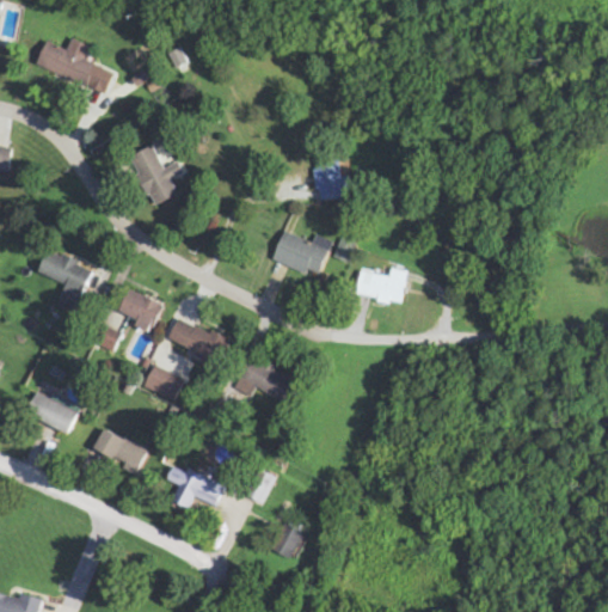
[(91,44),(73,37),(67,49),(45,40),(35,65),(87,86),(97,63),(85,59),(91,44)]
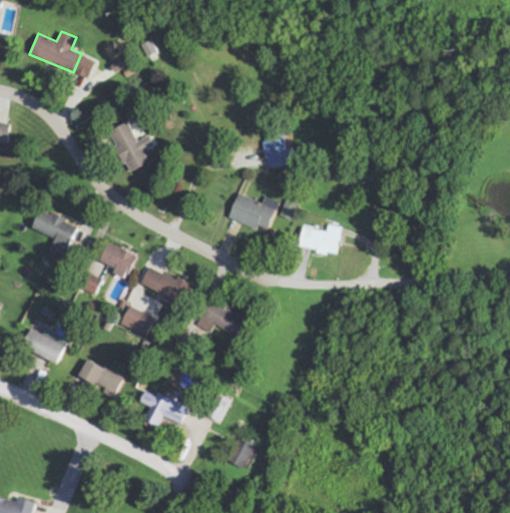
[(0,141),(7,142),(9,122),(0,120),(0,141)]
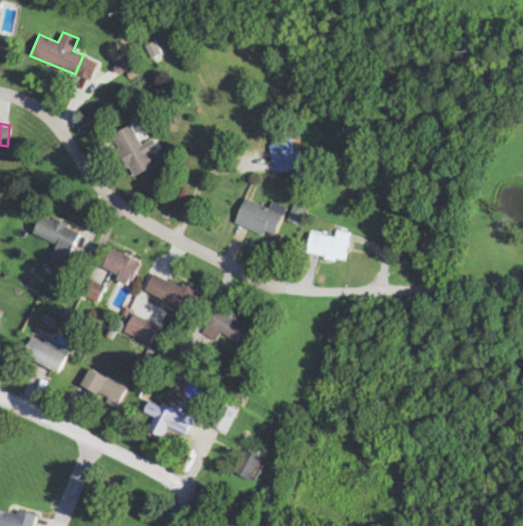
[(154,138),(143,144),(133,124),(113,135),(136,176),(154,165),(148,154),(159,147),(154,138)]
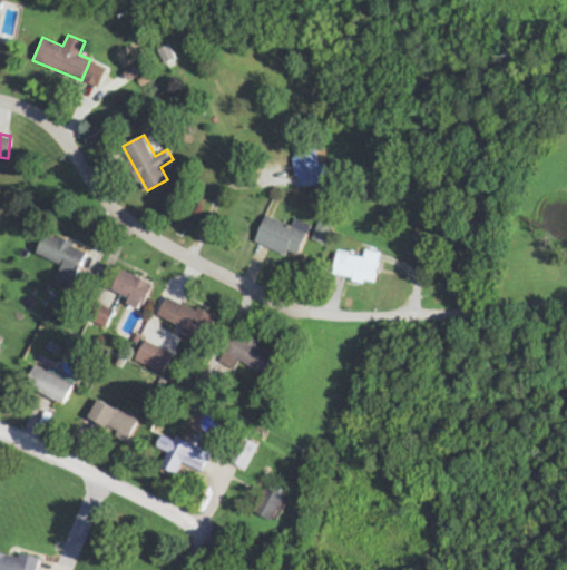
[(294,147),(297,185),(329,182),(328,163),(319,163),(318,145),(294,147)]
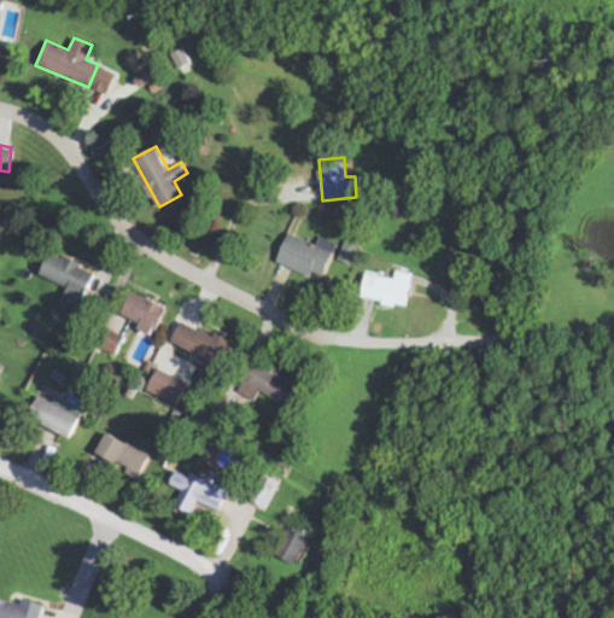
[(333,251),(288,232),(276,261),(321,279),(333,251)]
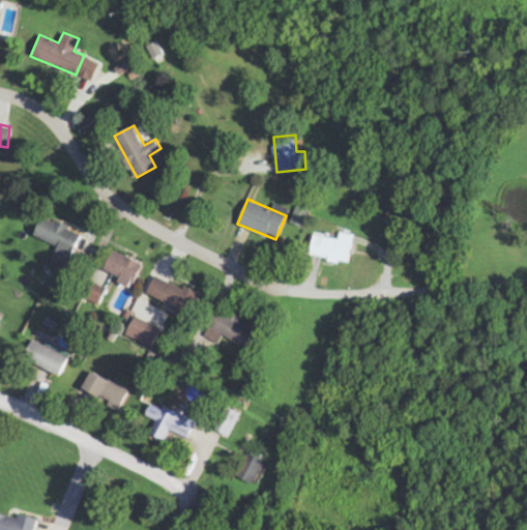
[(290,222),(298,224),(302,208),(293,206),(290,222)]
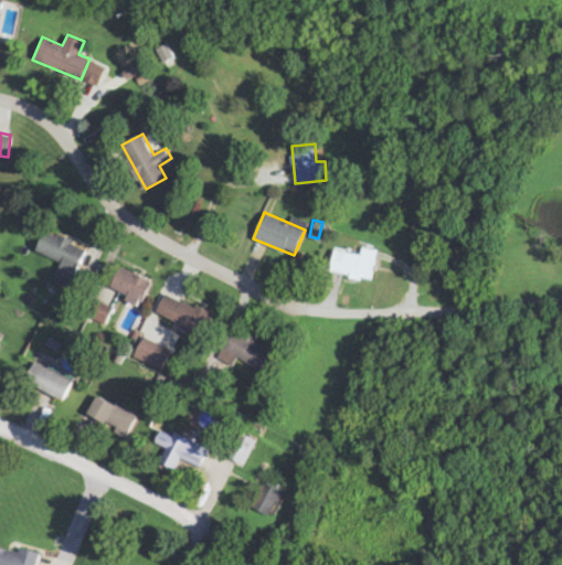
[(52,280),(71,288),(87,247),(44,230),(35,249),(61,260),(52,280)]
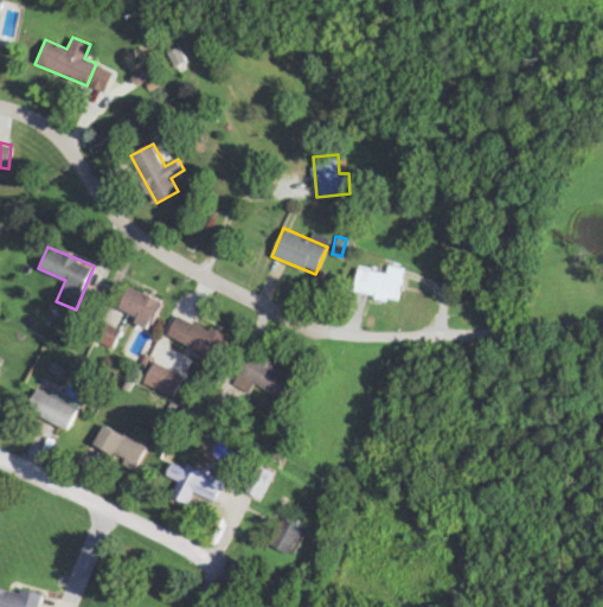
[(358,267),(353,292),(398,300),(404,268),(386,264),(385,272),(358,267)]
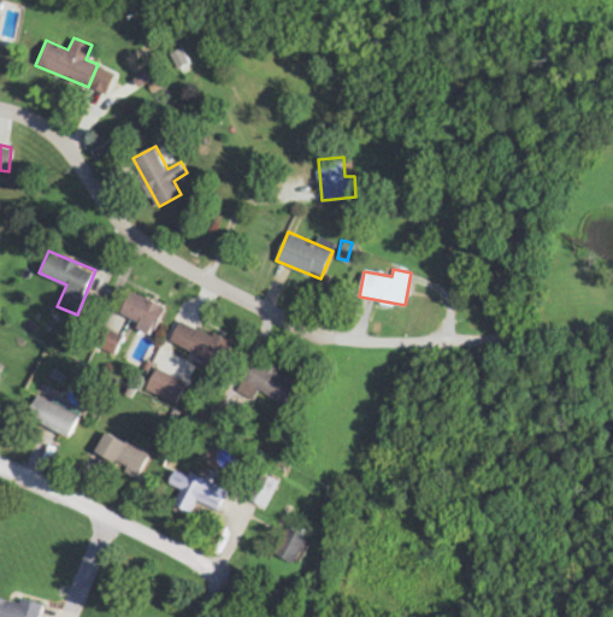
[(121,315),(154,330),(166,306),(131,291),(121,315)]
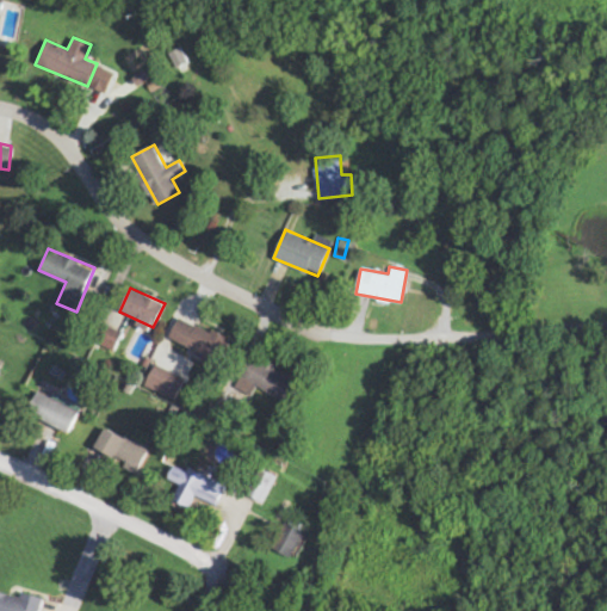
[(169,338),(218,362),(229,339),(180,315),(169,338)]
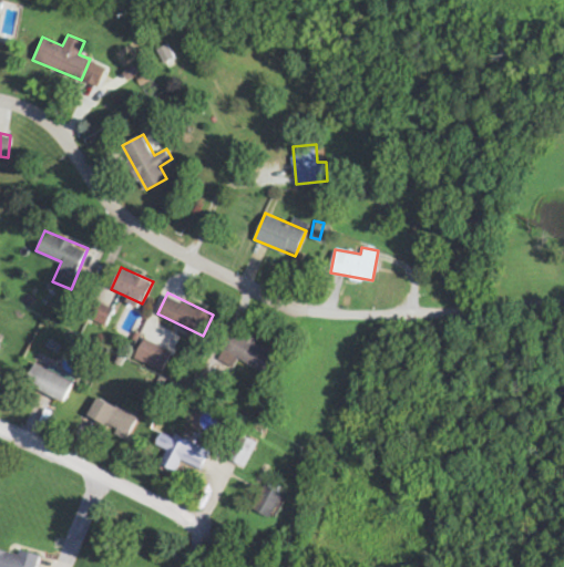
[(219,350),(264,374),(277,351),(233,328),(219,350)]
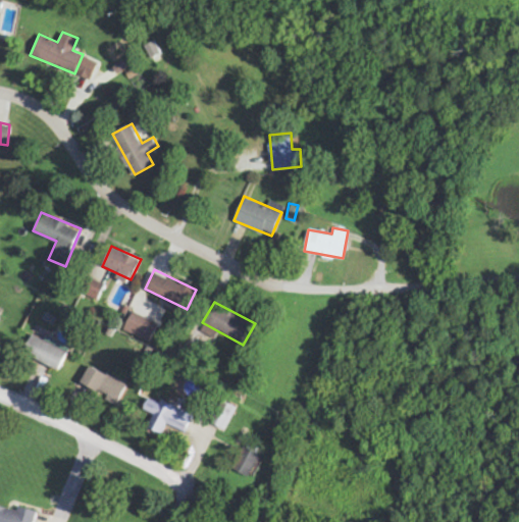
[(67,350),(32,333),(23,353),(58,368),(67,350)]
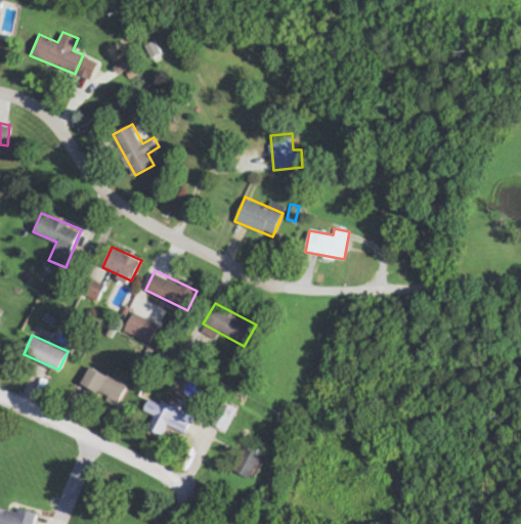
[(116,402),(125,383),(88,366),(80,387),(116,402)]
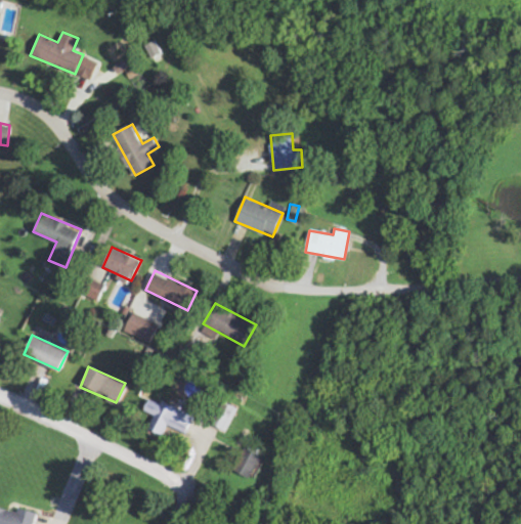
[(167,424),(185,432),(193,415),(149,395),(143,409),(154,413),(148,427),(163,434),(167,424)]
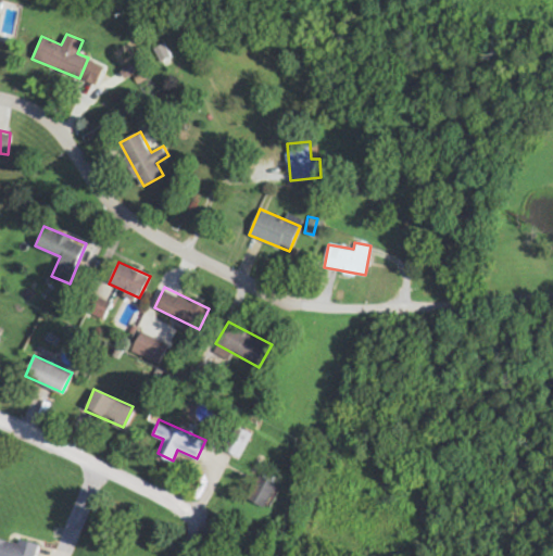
[(248,433),(239,428),(226,450),(235,455),(248,433)]
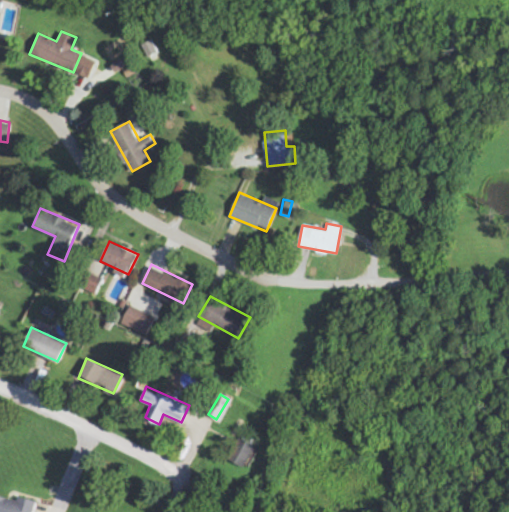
[(227,459),(243,467),(257,438),(241,430),(227,459)]
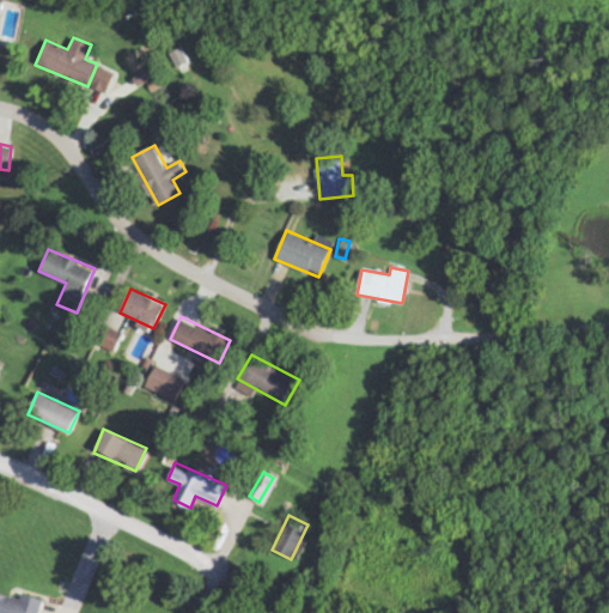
[(0,612),(36,612),(40,600),(0,590),(0,612)]
